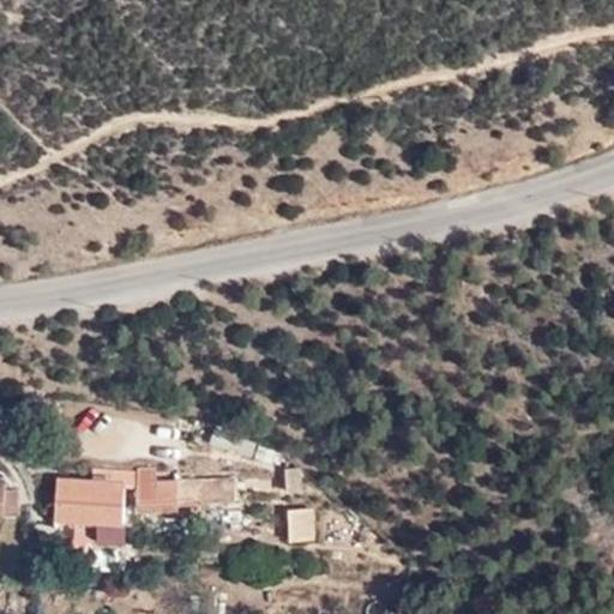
[(301,477),(301,469),(299,467),(287,468),(287,476),(301,477)]
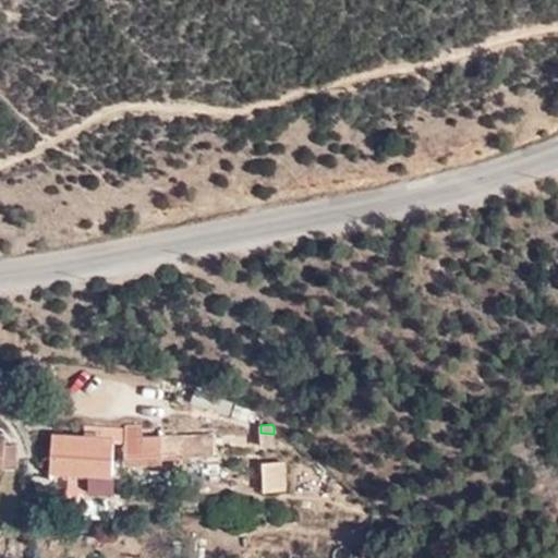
[(50,471),(110,473),(112,444),(113,427),(85,426),(84,438),(52,436),(50,471)]
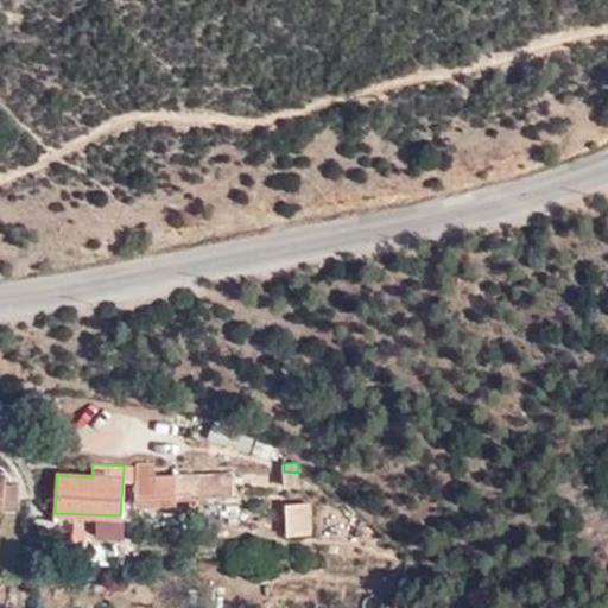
[(135,482),(134,467),(124,466),(122,481),(135,482)]
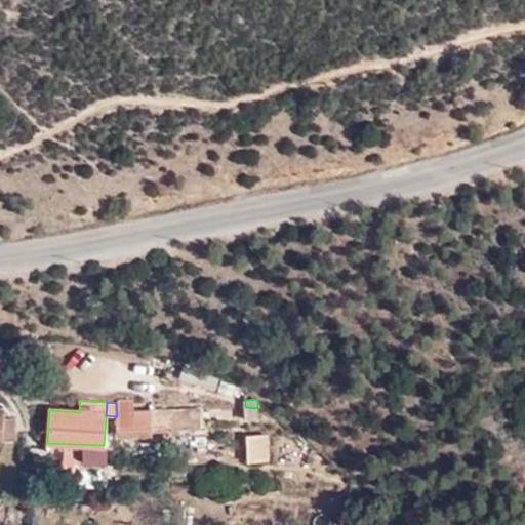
[(258,419),(257,408),(245,407),(246,419),(258,419)]
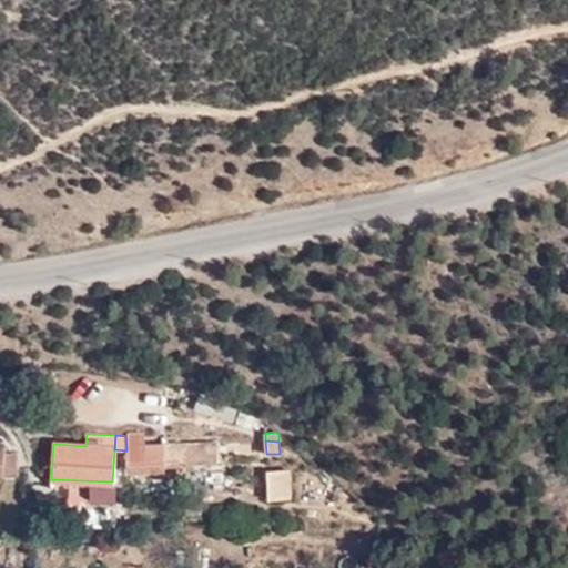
[(186,460),(186,463),(219,460),(217,443),(143,446),(144,463),(156,462),(186,460)]
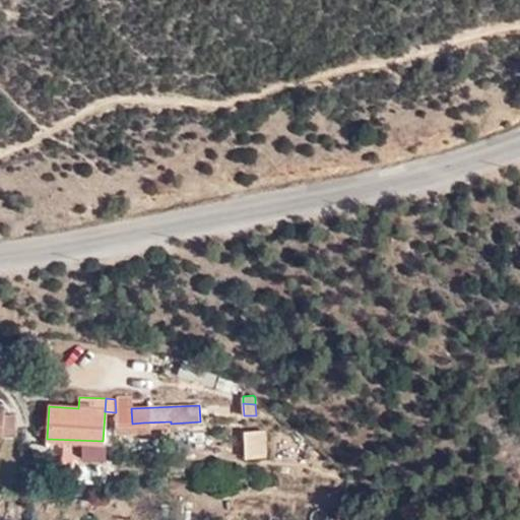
[(4,413),(2,434),(15,435),(16,414),(4,413)]
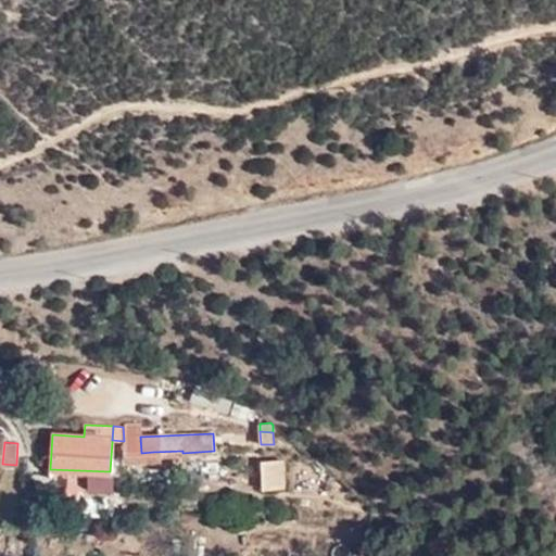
[(182,456),(182,453),(182,451),(153,452),(153,459),(163,459),(163,456),(182,456)]
